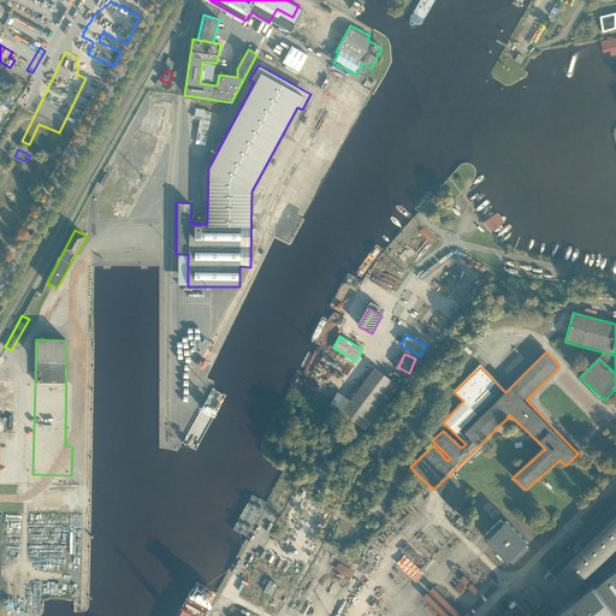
[(350,402),(337,394),(327,407),(366,432),(398,388),(372,369),(350,402)]
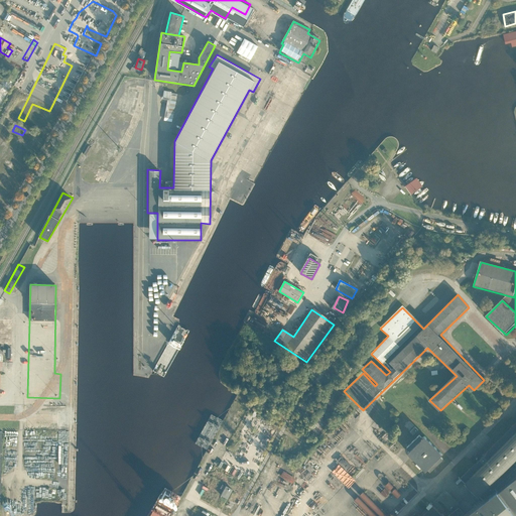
[(0,345),(12,346),(12,319),(0,318),(0,345)]
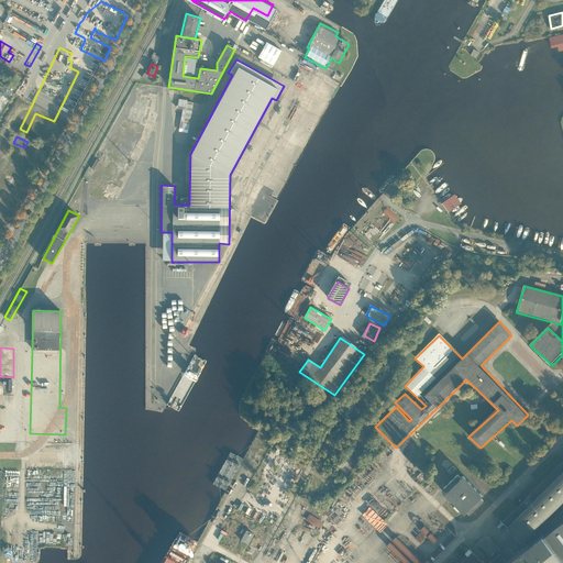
[(338,471),(350,476),(375,430),(363,423),(338,471)]
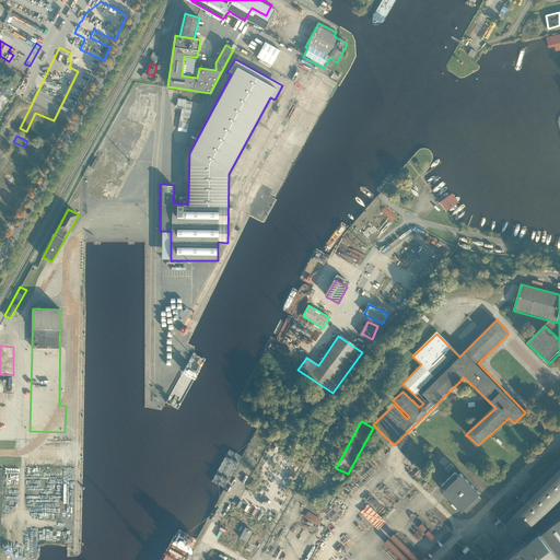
[(290,447),(295,438),(284,431),(279,442),(290,447)]
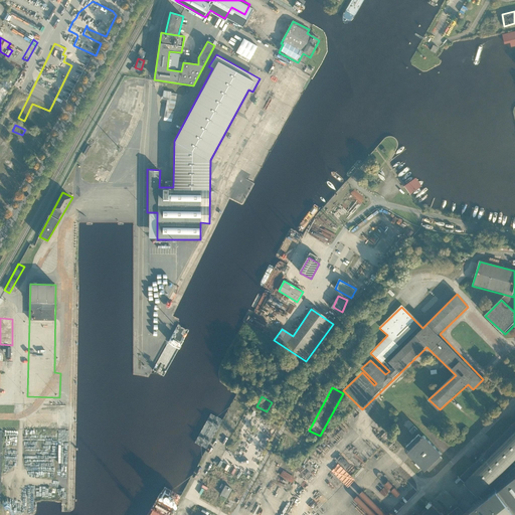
[(290,404),(278,398),(273,406),(285,413),(290,404)]
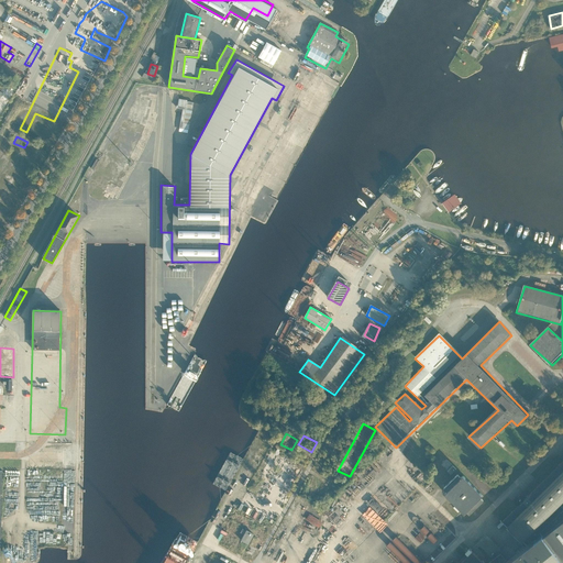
[(266,454),(274,442),(269,439),(262,452),(266,454)]
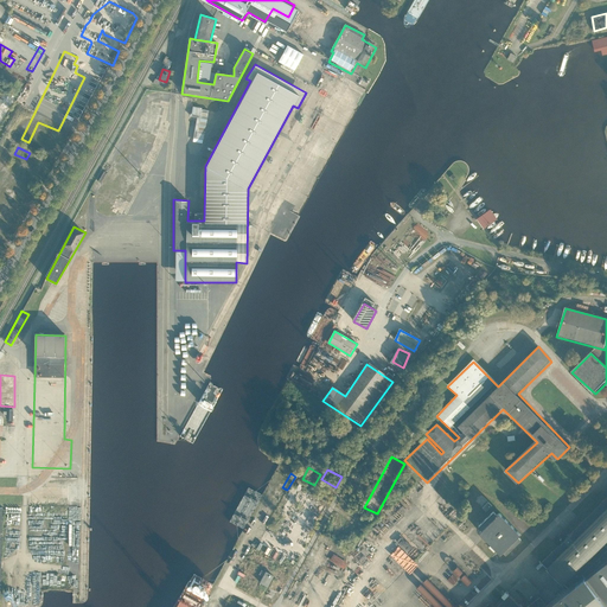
[(285,517),(301,489),(294,485),(278,512),(285,517)]
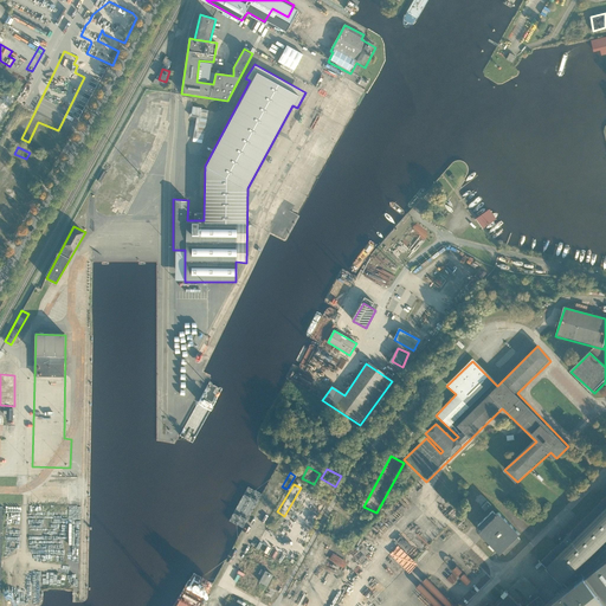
[(361,492),(349,485),(329,524),(342,530),(361,492)]
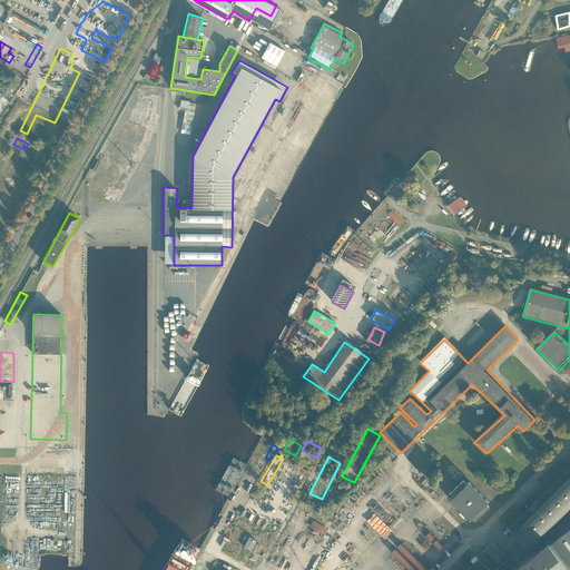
[(569,467),(508,529),(533,552),(549,541),(569,520),(569,467)]
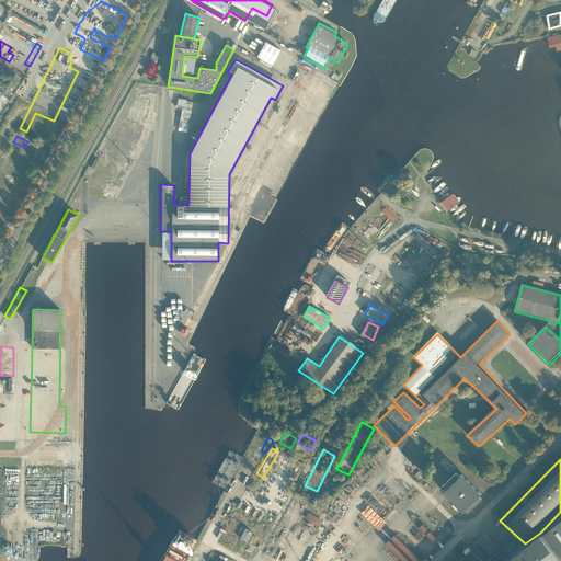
[(298,478),(279,468),(272,482),(289,492),(298,478)]
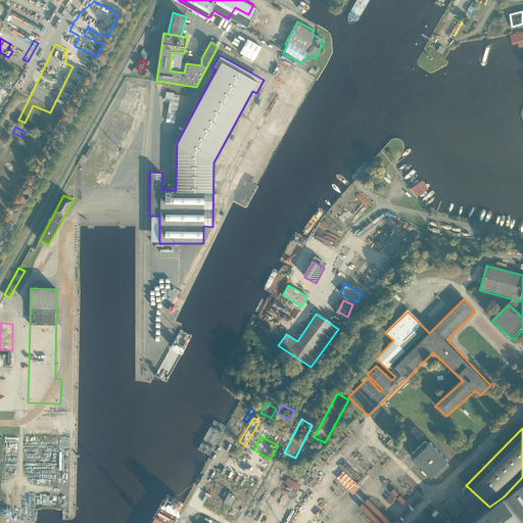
[(448,460),(430,441),(427,444),(425,442),(414,454),(416,456),(413,458),(432,476),(434,473),(438,477),(449,465),(445,462),(448,460)]
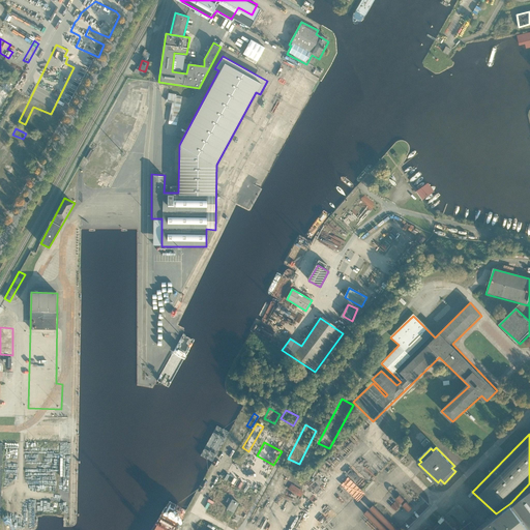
[(307,466),(314,453),(307,451),(301,464),(307,466)]
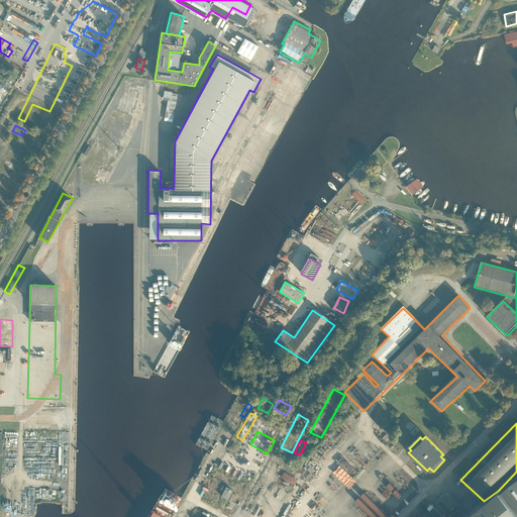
[(265,454),(246,444),(241,455),(259,466),(265,454)]
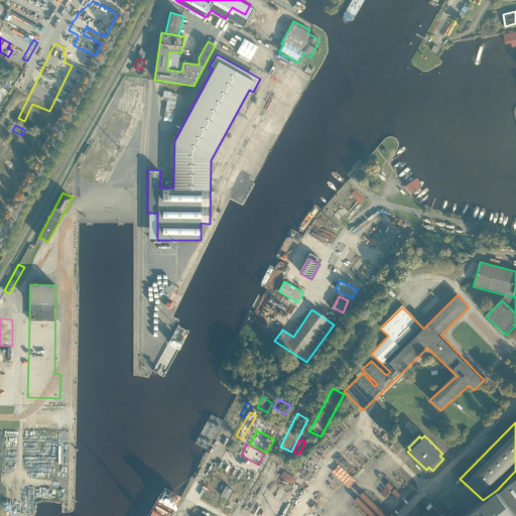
[(284,471),(281,476),(293,483),(296,478),(284,471)]
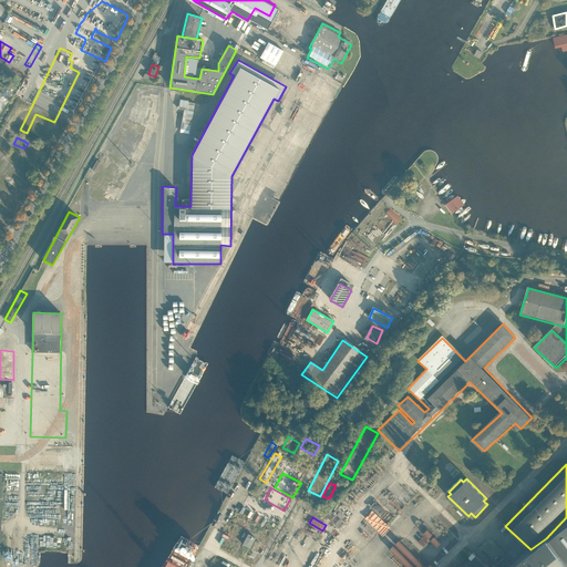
[(566,566),(566,523),(508,566),(566,566)]
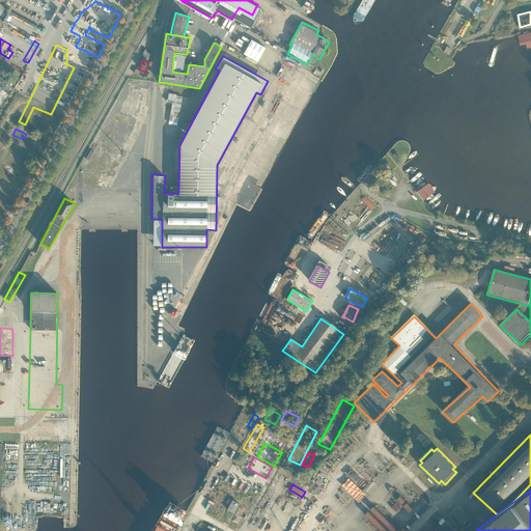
[(398,498),(403,504),(409,500),(403,494),(398,498)]
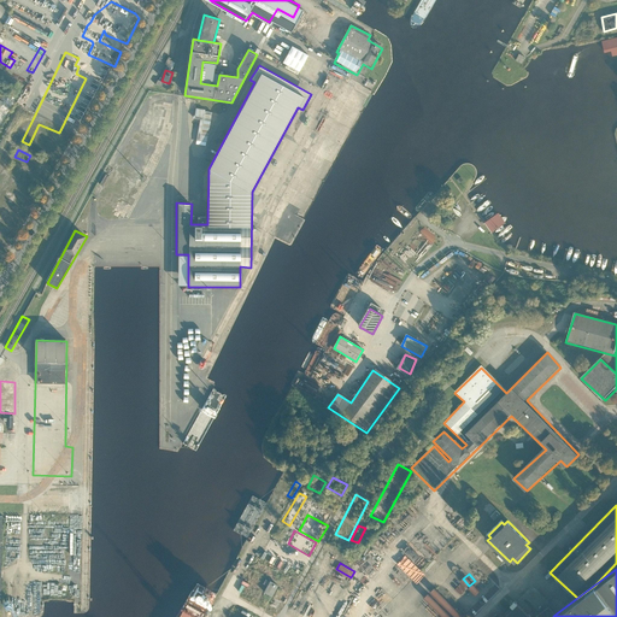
[(275,595),(280,583),(271,580),(265,592),(275,595)]
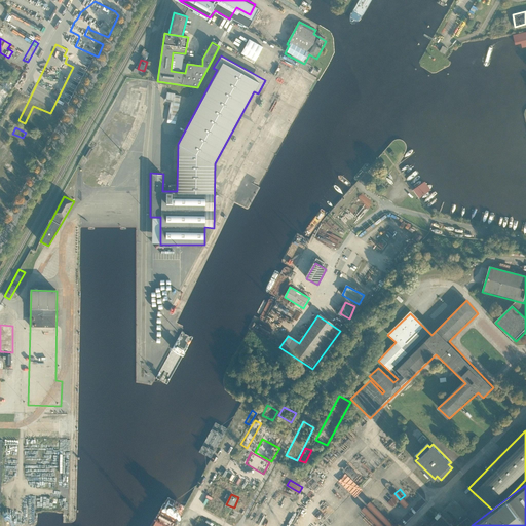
[(406,497),(402,501),(408,506),(412,502),(406,497)]
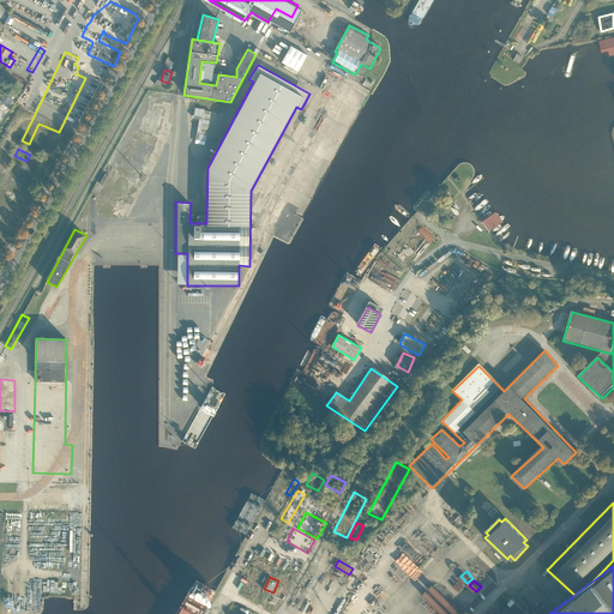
[(425,595),(444,613),(463,613),(465,613),(435,584),(425,595)]
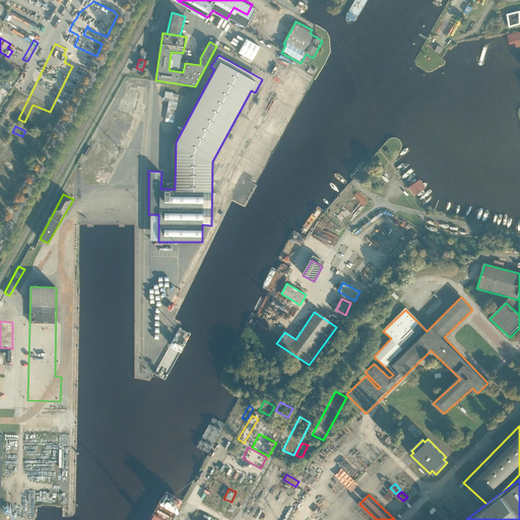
[(35,518),(35,506),(19,505),(19,518),(35,518)]
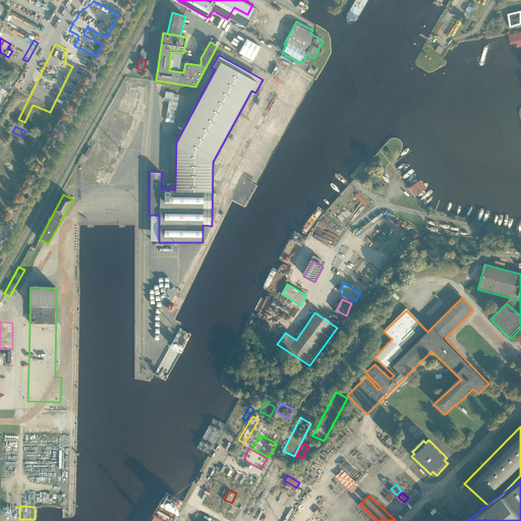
[(448,520),(438,511),(426,520),(448,520)]
